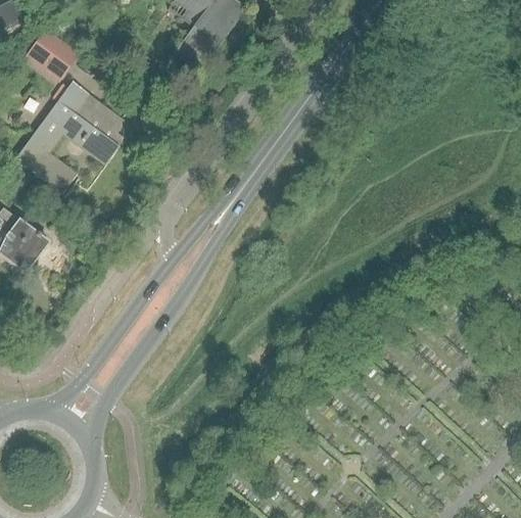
[(175,0),(199,17),(176,50),(202,68),(247,6),(239,0),(175,0)]
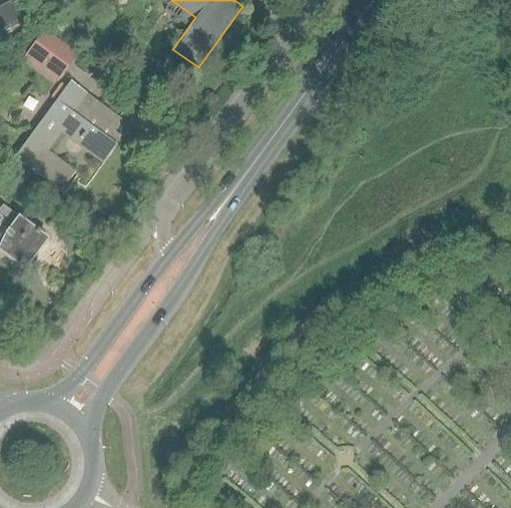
[(1,4),(0,4),(0,30),(12,24),(1,4)]
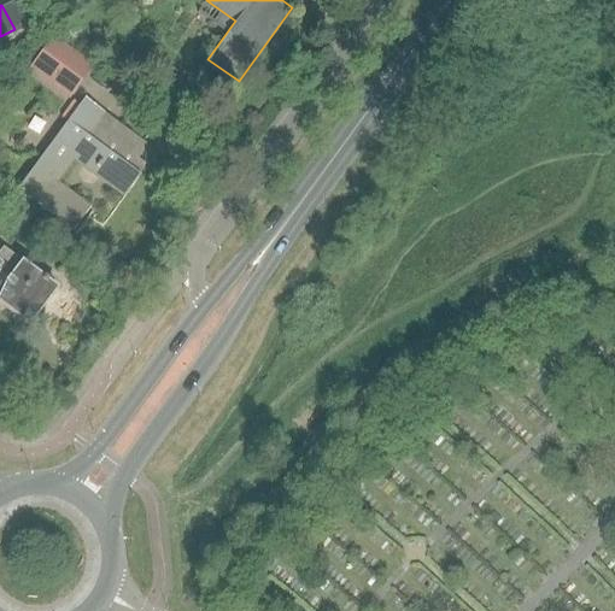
[(54,35),(29,70),(72,101),(98,66),(54,35)]
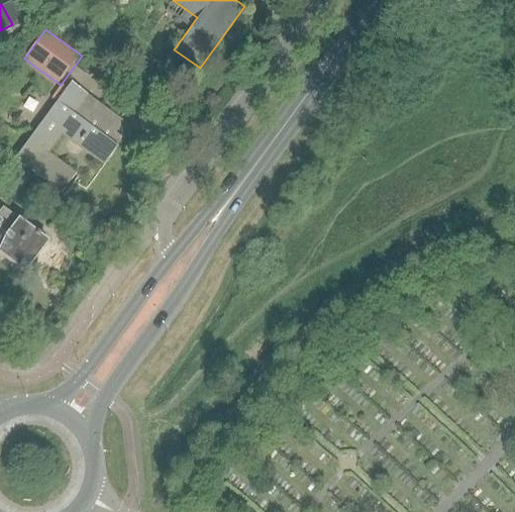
[(68,127),(80,136),(77,141),(80,144),(81,143),(106,161),(125,135),(117,129),(124,118),(71,80),(16,156),(64,190),(78,171),(64,161),(63,162),(46,150),(63,128),(66,130),(68,127)]
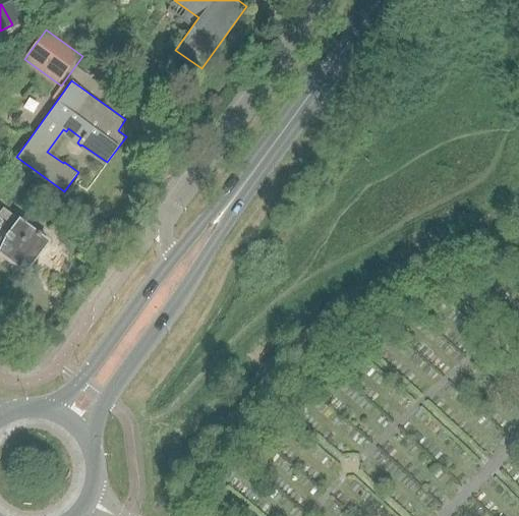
[(0,247),(27,269),(50,238),(4,205),(0,210),(0,247)]
